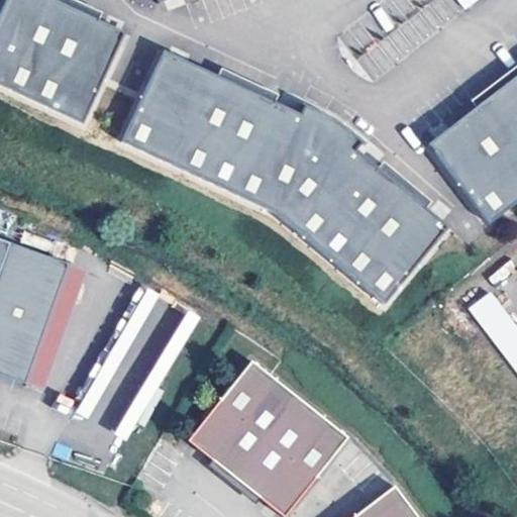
[(65,0),(0,0),(0,1),(0,82),(81,120),(125,28),(65,0)]
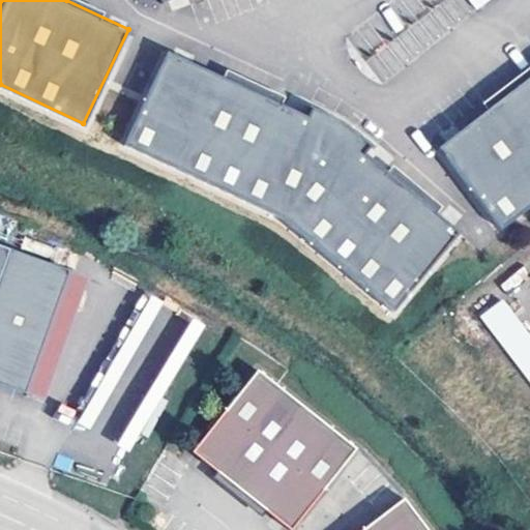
[(393,312),(461,233),(369,155),(376,146),(346,122),(308,104),(304,113),(167,48),(122,142),(283,218),(393,312)]
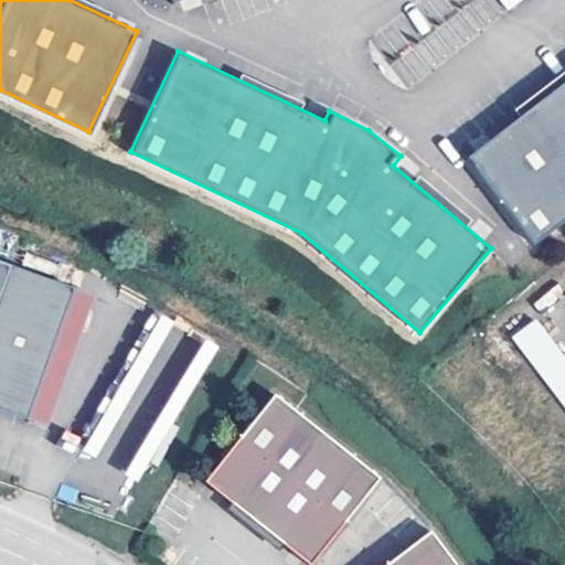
[(564,83),(469,156),(536,245),(564,223),(564,83)]
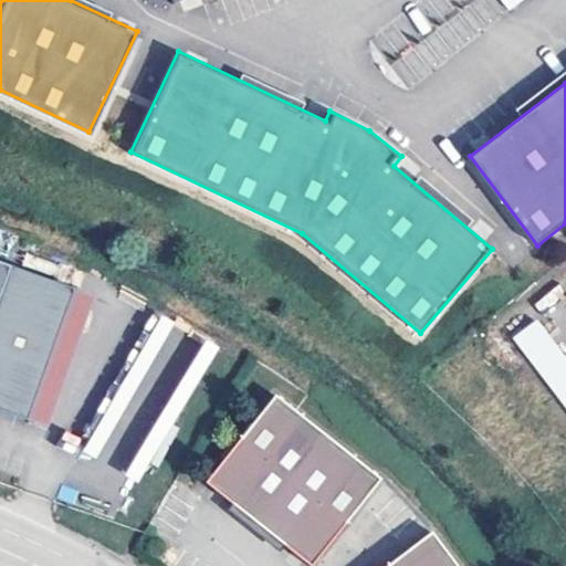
[(83,292),(0,262),(0,410),(35,423),(83,292)]
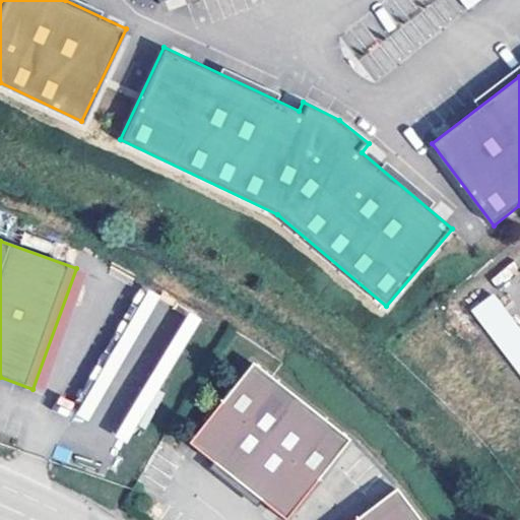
[(95,275),(76,268),(33,389),(51,395),(95,275)]
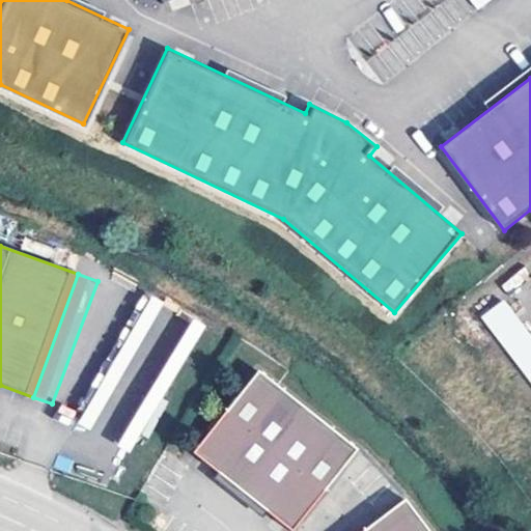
[(145,296),(112,365),(136,376),(131,387),(143,393),(124,432),(107,424),(102,435),(138,452),(199,320),(145,296)]
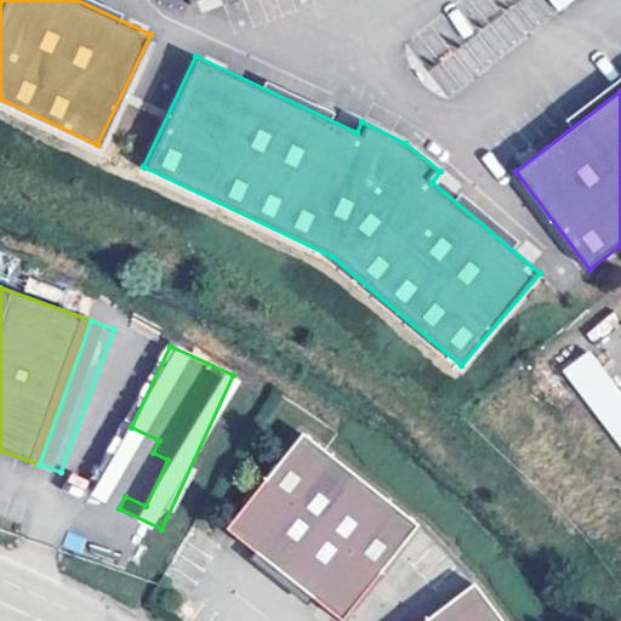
[(562,370),(620,449),(620,391),(588,349),(562,370)]
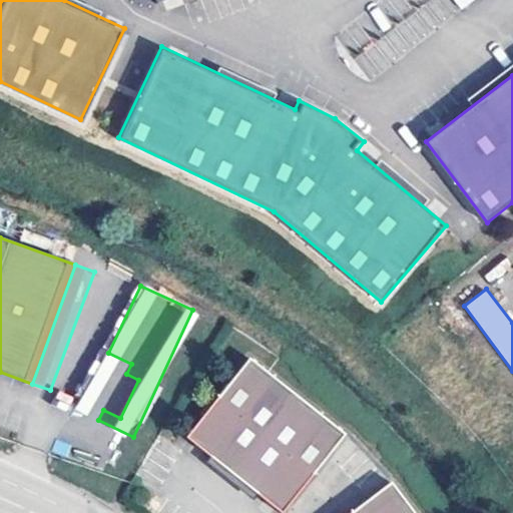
[(243,370),(182,451),(265,512),(290,512),(342,444),(243,370)]
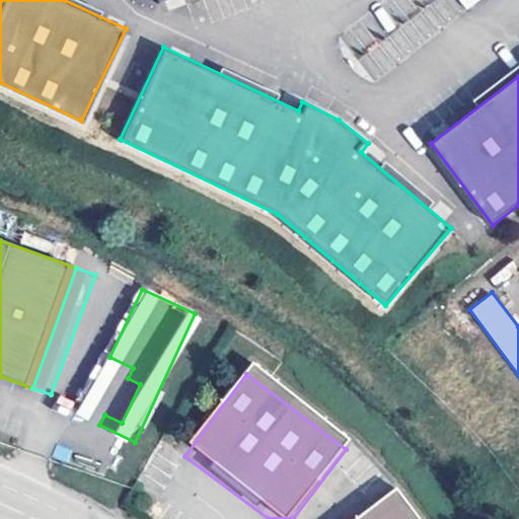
[(419,518),(397,492),(363,518),(419,518)]
